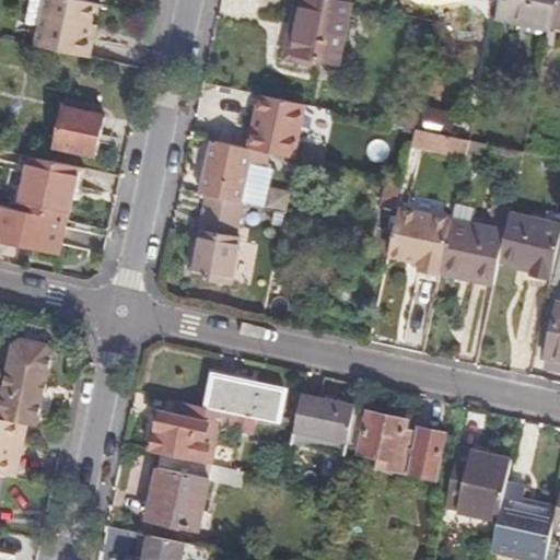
[(41,0),(31,49),(84,61),(85,53),(89,41),(83,39),(85,27),(91,7),(90,6),(62,0),(41,0)]
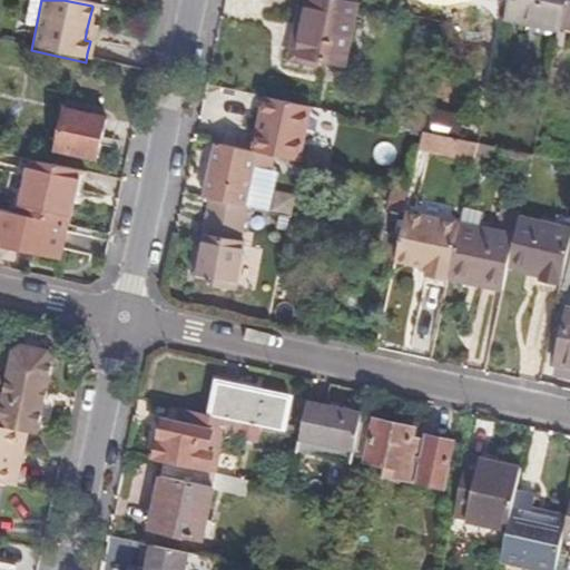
[(352,3),(336,0),(303,0),(301,13),(291,11),(286,36),(281,64),(313,70),(315,60),(340,65),(352,3)]
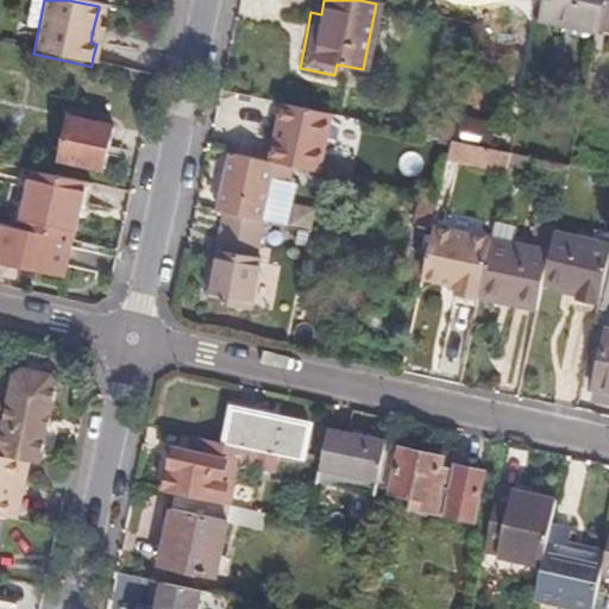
[(538,0),(533,20),(591,33),(592,27),(597,0),(538,0)]
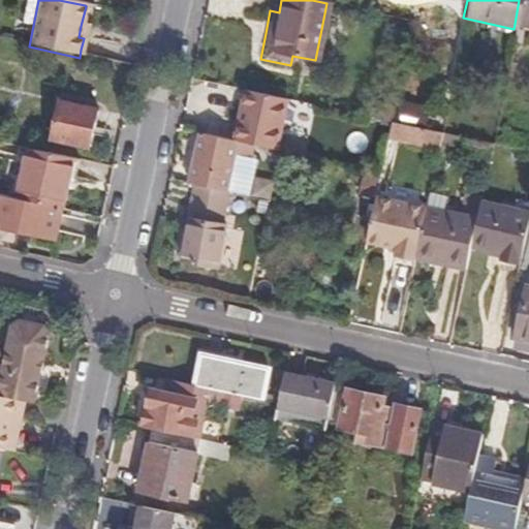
[(528,0),(519,0),(515,24),(528,26),(528,0)]
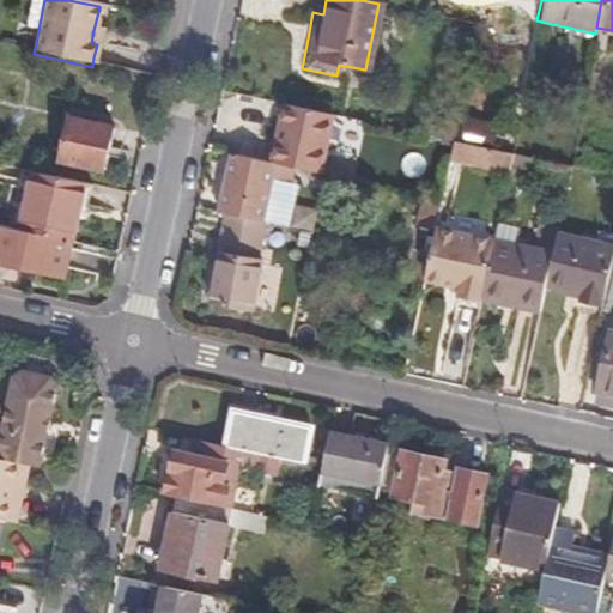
[(280,103),(268,163),(286,167),(310,171),(322,111),(280,103)]
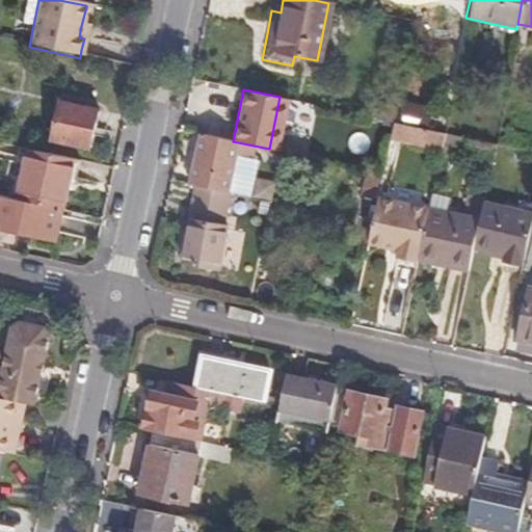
[(61,101),(53,137),(91,147),(97,123),(100,109),(61,101)]
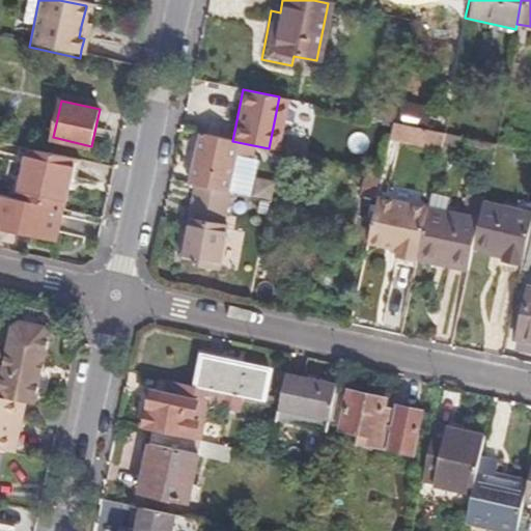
[(423,130),(427,112),(397,105),(393,123),(423,130)]
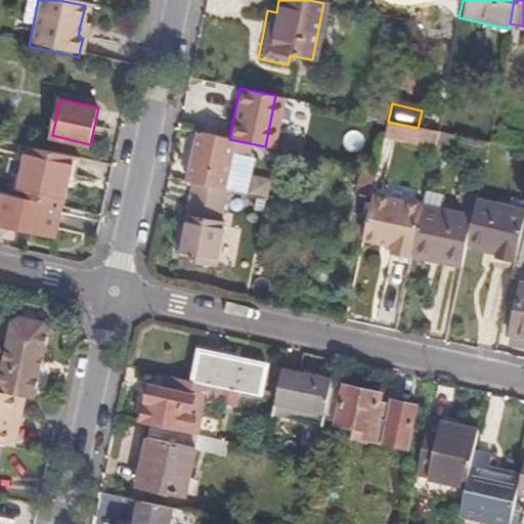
[(384,121),(387,110),(373,106),(369,118),(384,121)]
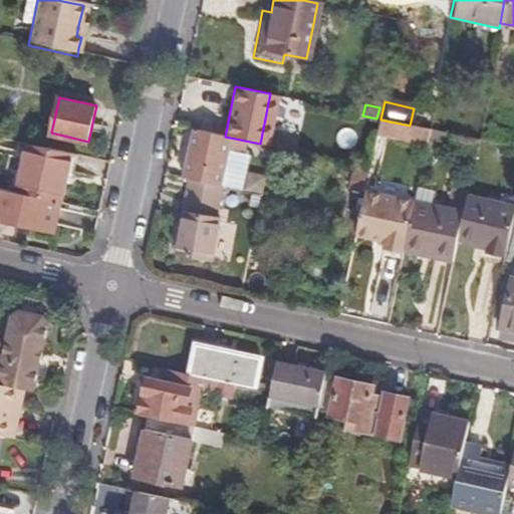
[(422,146),(424,139),(426,130),(410,125),(380,119),(376,118),(373,135),(422,146)]
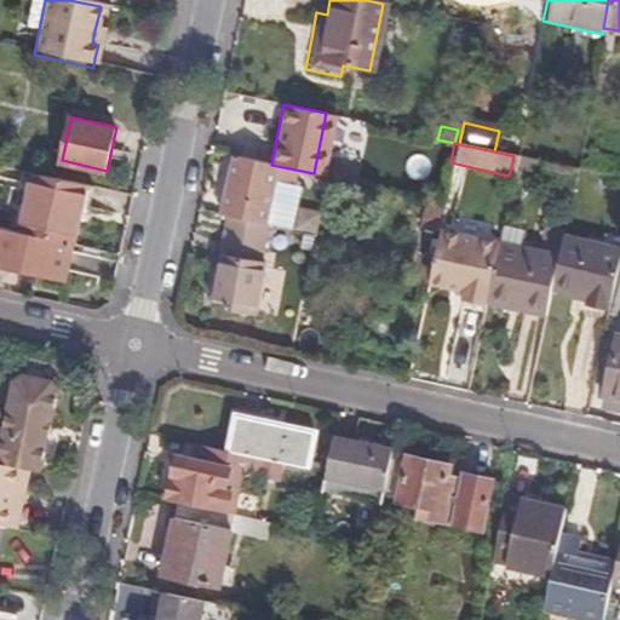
[(222,185),(216,216),(224,218),(260,224),(270,177),(287,181),(290,168),(271,165),(228,155),(222,185)]
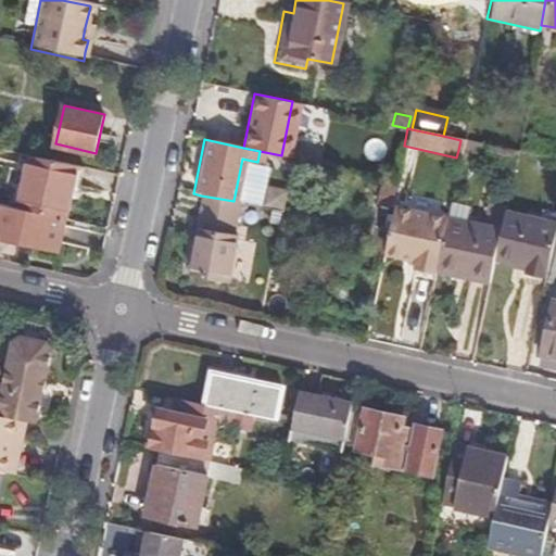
[(458,150),(512,162),(514,152),(460,140),(458,150)]
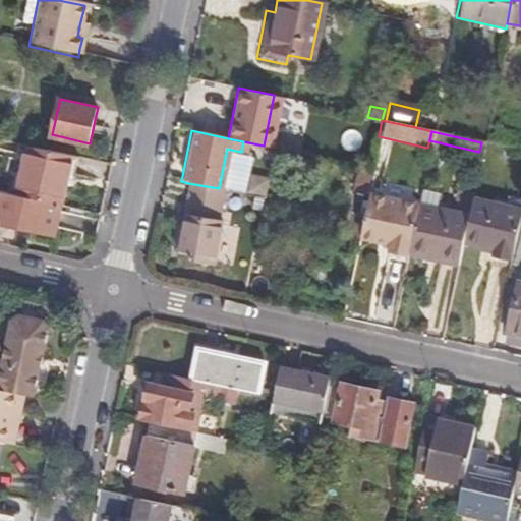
[(70,177),(74,156),(30,147),(20,187),(66,196),(70,177)]
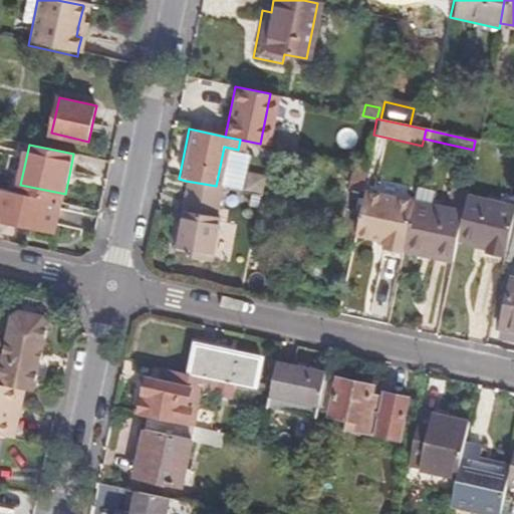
[(347,190),(361,193),(366,170),(352,167),(347,190)]
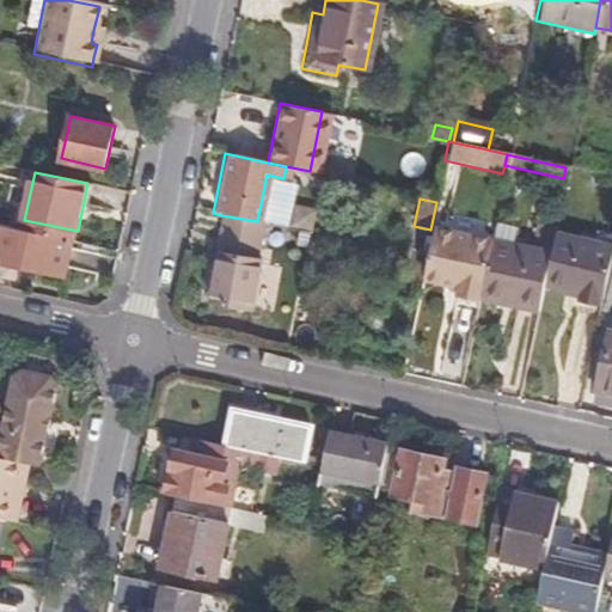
[(279,242),(281,227),(257,221),(221,215),(215,248),(208,281),(200,279),(197,289),(206,292),(203,306),(233,312),(250,236),(279,242)]
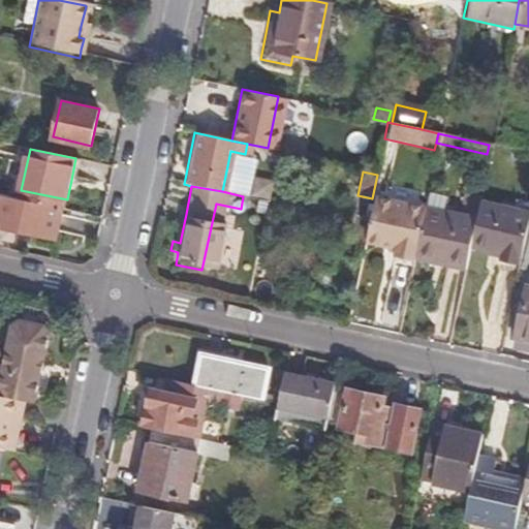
[(0,224),(56,236),(62,206),(0,191),(0,224)]
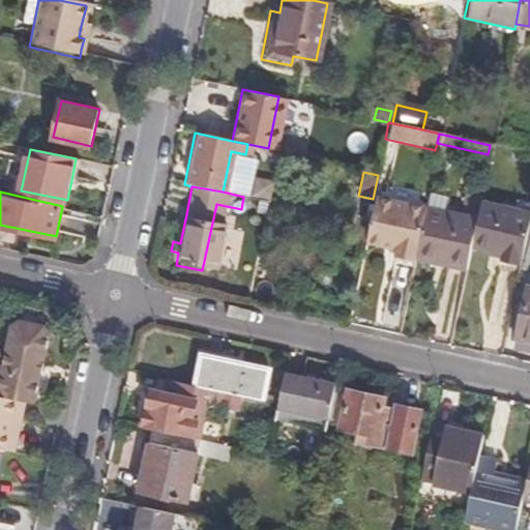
[(463,271),(467,251),(478,202),(479,197),(461,193),(457,214),(442,211),(423,207),(422,210),(411,260),(434,265),(463,271)]
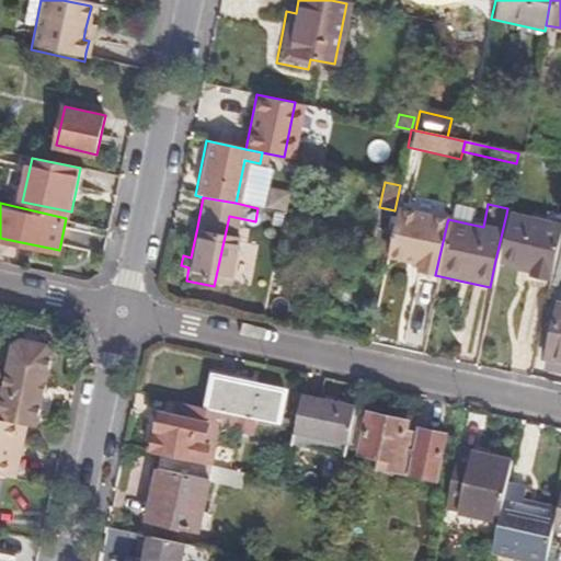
[(468,224),(470,213),(450,208),(448,219),(468,224)]
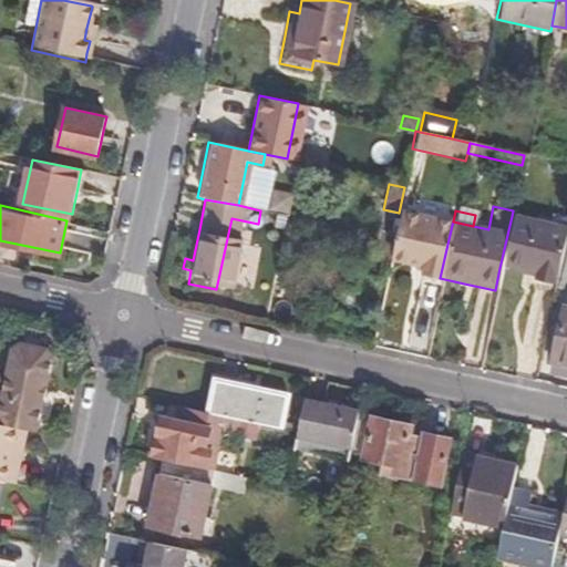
[(440,281),(440,278),(452,225),(399,213),(388,261),(408,267),(420,269),(419,277),(440,281)]
